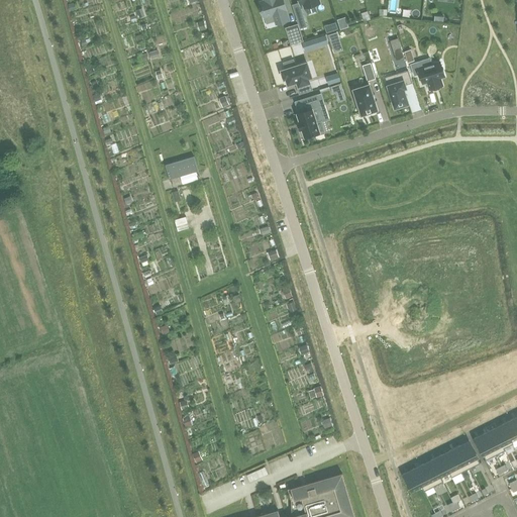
[(264,0),(265,1),(260,2),(264,16),(273,14),(276,23),(288,19),(282,0),(264,0)]
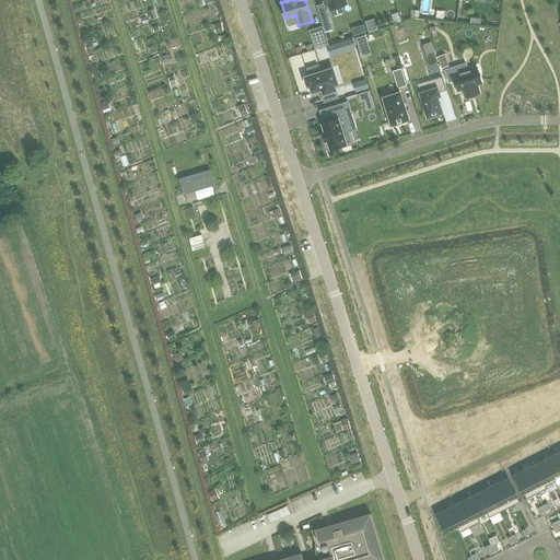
[(333,28),(328,15),(321,18),(325,31),(333,28)]
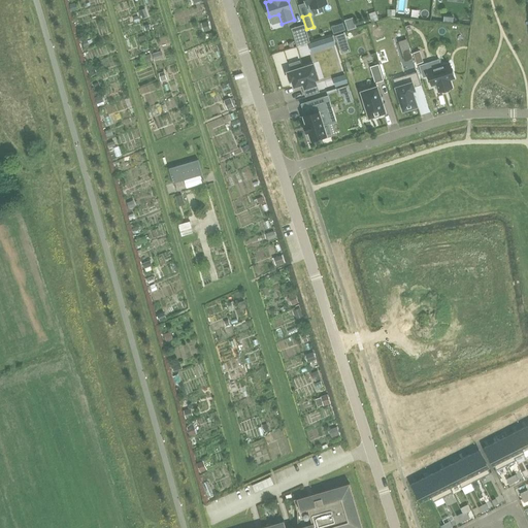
[(203,31),(210,29),(207,21),(201,23),(203,31)]
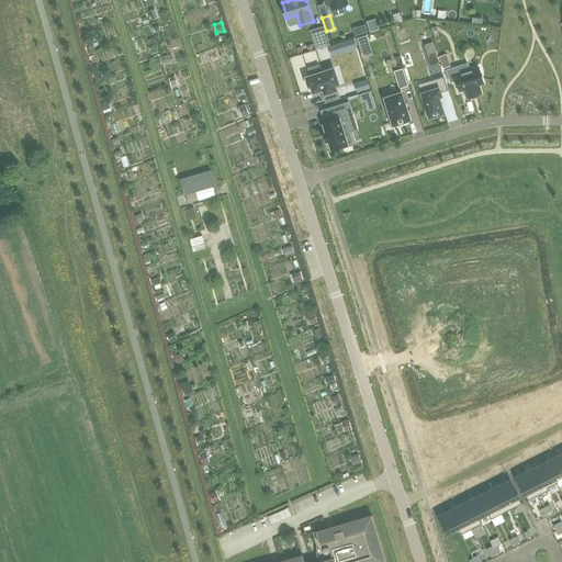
[(316,42),(318,48),(329,45),(324,26),(316,29),(321,41),(316,42)]
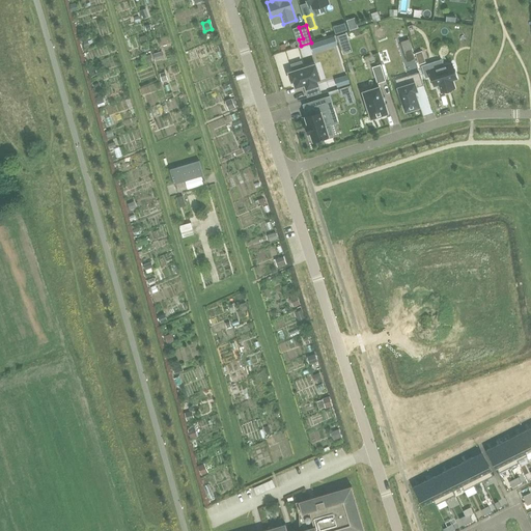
[(334,36),(323,39),(326,49),(337,45),(334,36)]
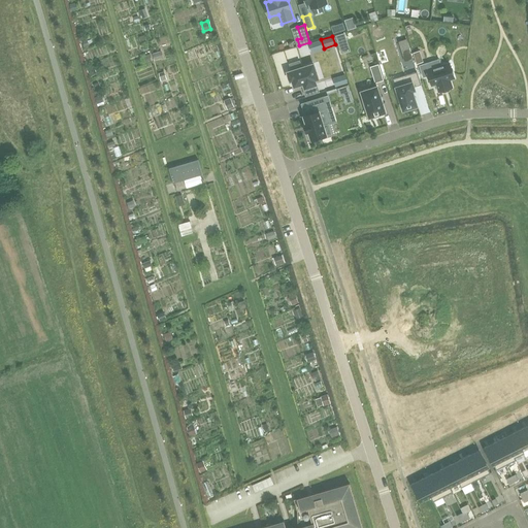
[(291,70),(287,72),(290,80),(292,80),(294,87),(303,84),(304,88),(303,88),(305,96),(319,92),(315,79),(318,78),(314,63),(301,67),(299,61),(289,64),(291,70)]
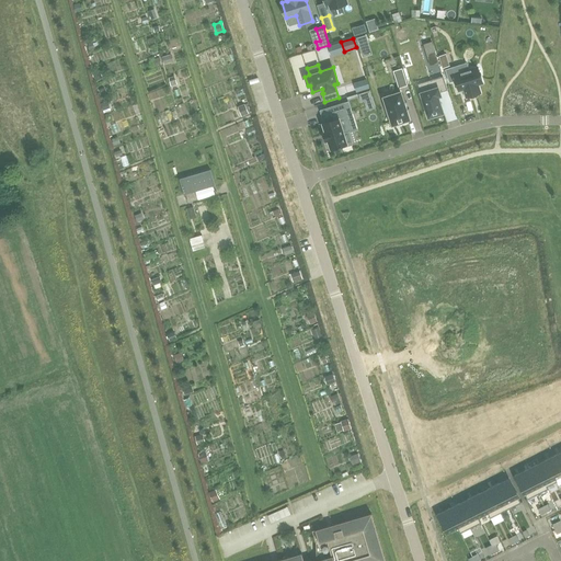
[(451,67),(445,69),(449,82),(455,80),(458,90),(464,89),(466,96),(469,96),(478,93),(480,92),(478,84),(482,82),(480,76),(481,76),(481,73),(480,73),(478,67),(469,69),(455,75),(451,67)]
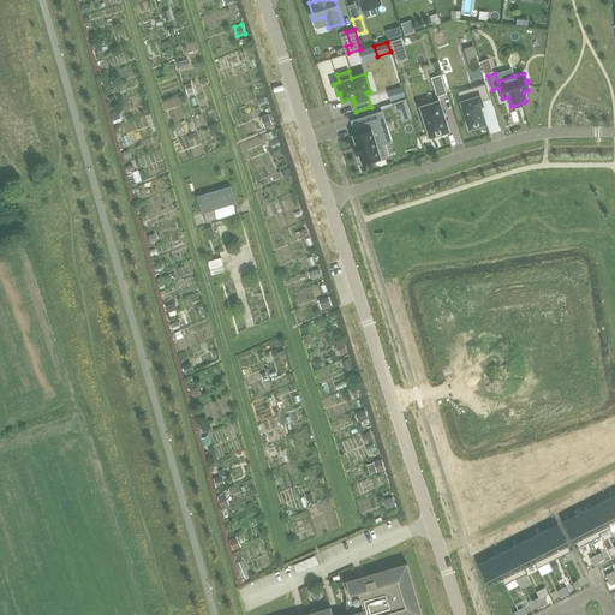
[(447,95),(441,76),(431,78),(436,97),(447,95)]
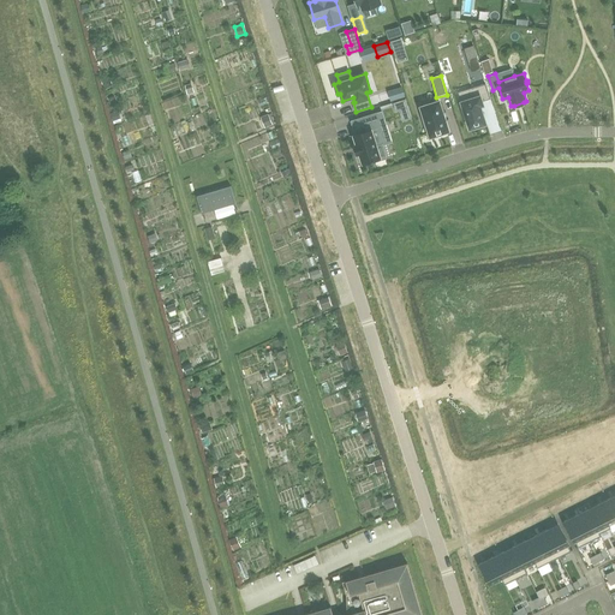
[(490,99),(485,83),(471,88),(475,96),(460,101),(464,109),(461,111),(464,118),(466,118),(470,129),(485,124),(481,106),(483,105),(482,101),(490,99)]
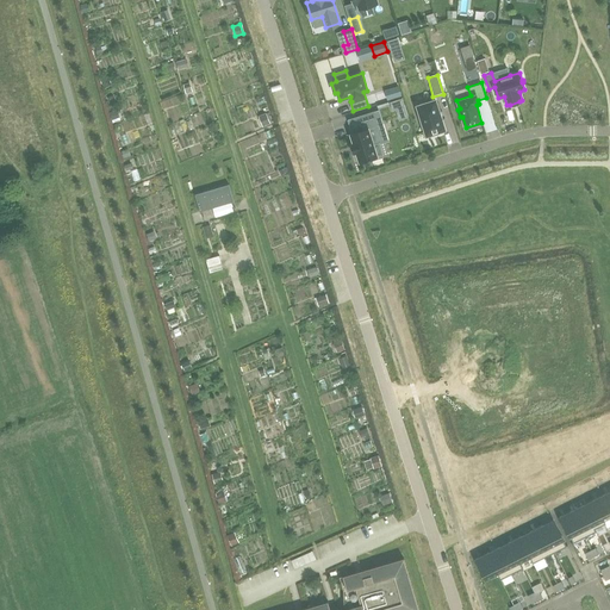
[(387,101),(400,97),(398,87),(384,91),(387,101)]
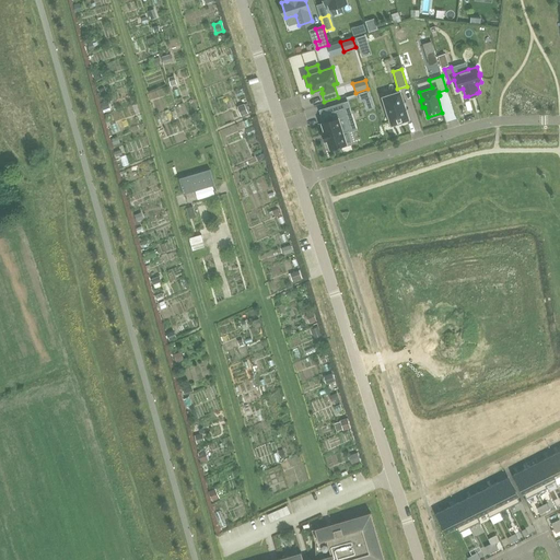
[(361,101),(363,100),(371,97),(369,91),(359,94),(361,101)]
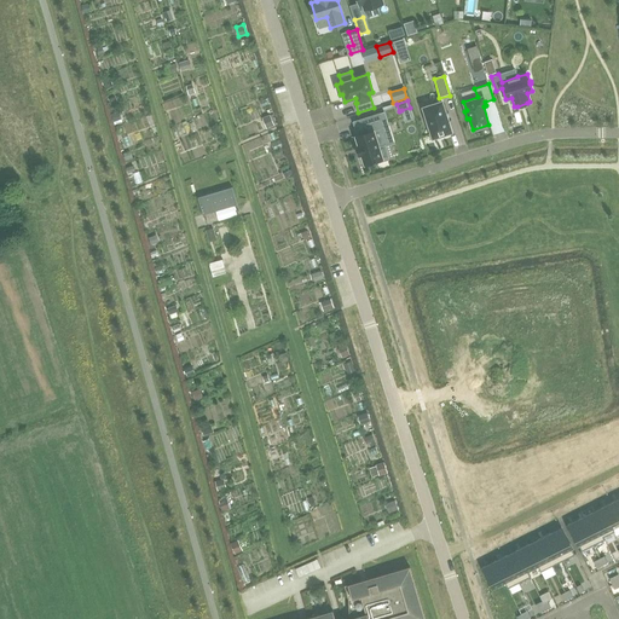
[(441,102),(423,106),(427,119),(424,120),(427,128),(429,128),(433,137),(441,134),(443,137),(450,134),(449,132),(451,131),(441,102)]
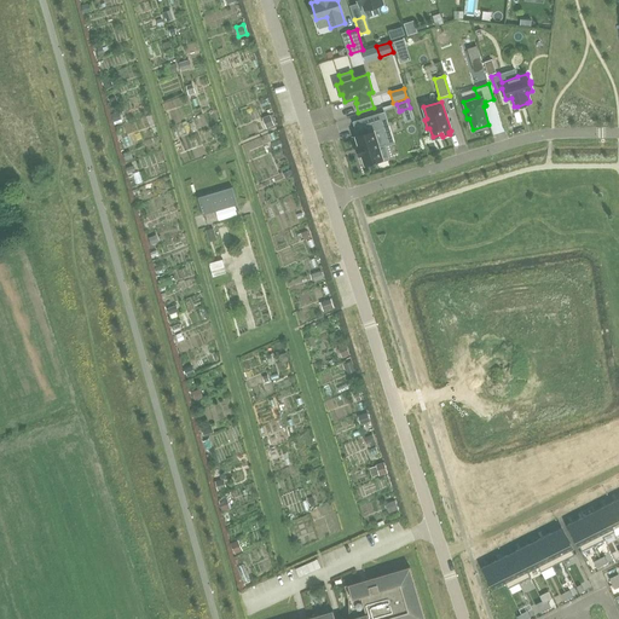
[(376,160),(377,163),(388,160),(388,156),(385,145),(380,146),(375,131),(385,127),(380,113),(354,121),(359,134),(356,136),(358,145),(356,145),(359,155),(362,155),(364,163),(376,160)]
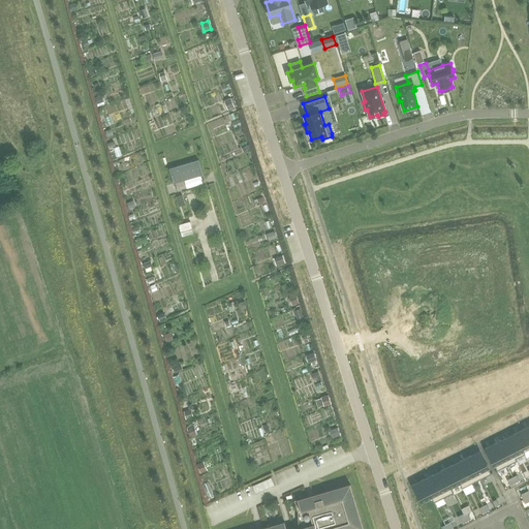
[(224,102),(227,112),(235,109),(230,99),(224,102)]
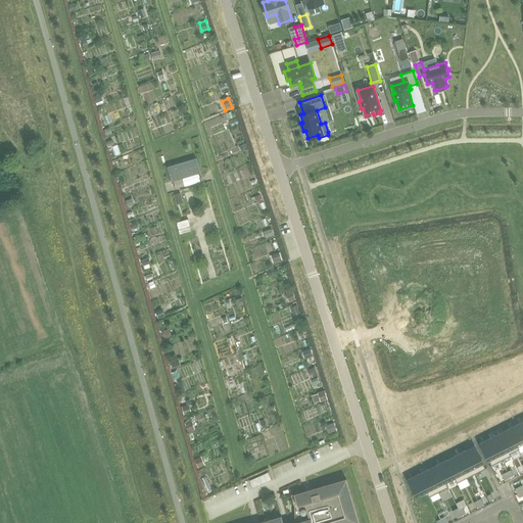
[(172,181),(200,173),(196,157),(167,167),(172,181)]
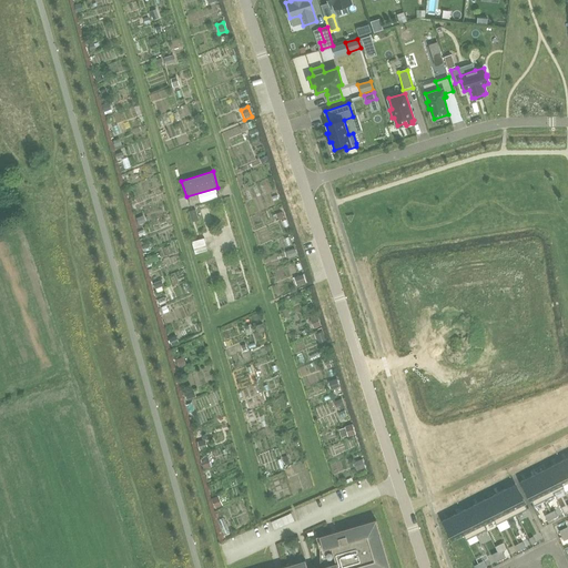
[(191,210),(189,211),(192,222),(194,221),(199,220),(195,210),(195,209),(191,210)]
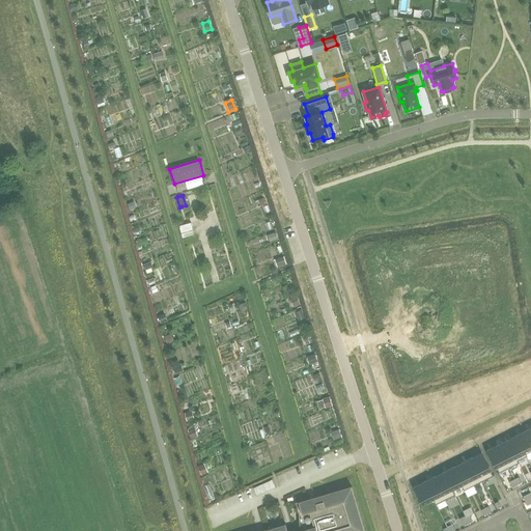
[(183,238),(194,234),(191,222),(178,226),(183,238)]
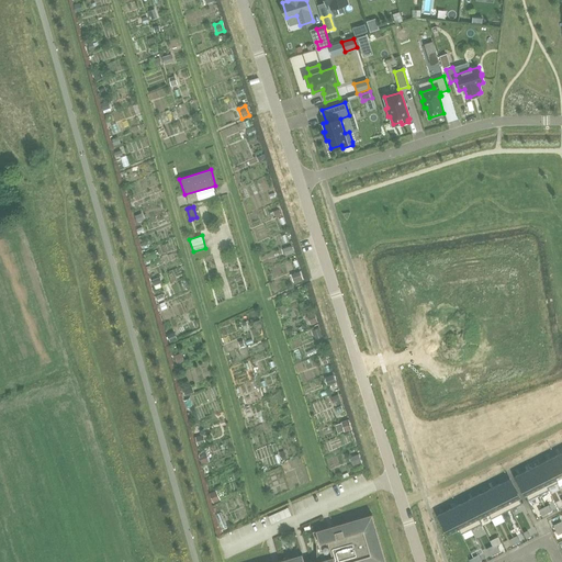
[(301,270),(291,273),(293,282),(303,279),(301,270)]
